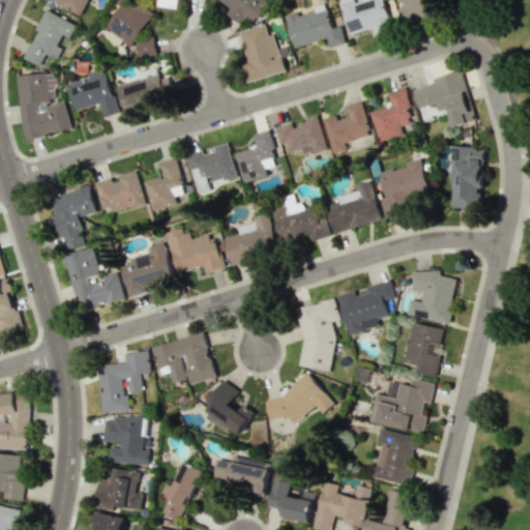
[(50,0),(83,16),(90,0),(50,0)]
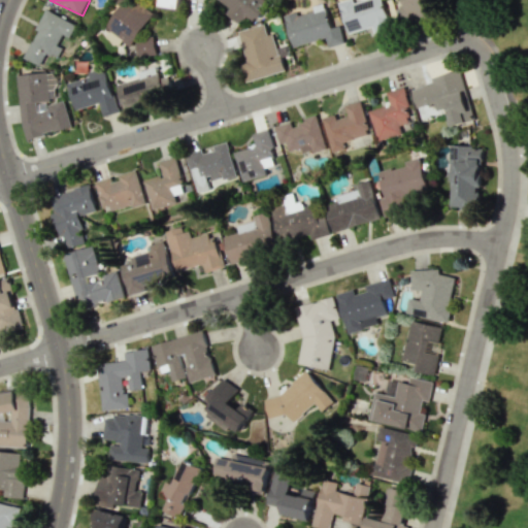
[(154,13),(133,0),(125,0),(103,35),(120,45),(123,41),(133,47),(147,57),(156,43),(141,34),(154,13)]
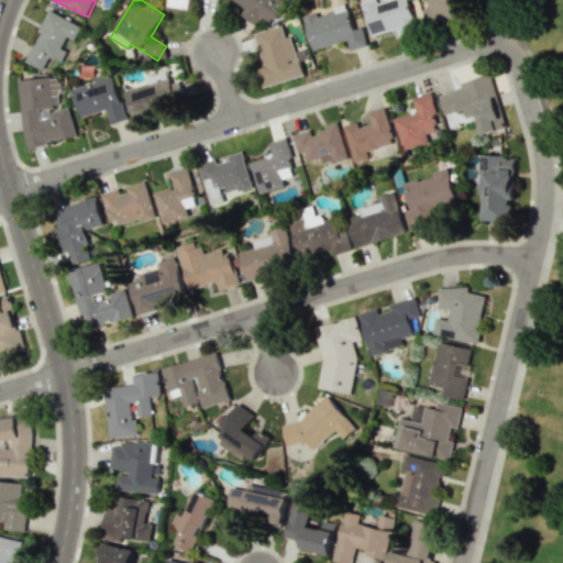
[(170,0),(170,7),(192,10),(194,0),(170,0)]
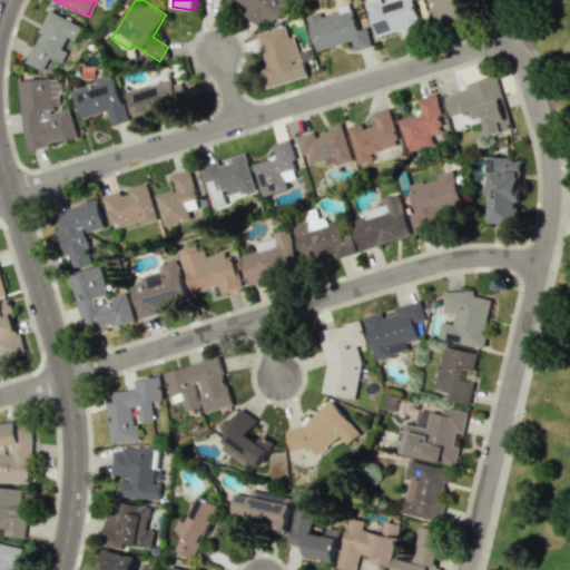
[(236,0),(247,8),(243,15),(258,26),(264,18),(275,25),(292,0),(236,0)]
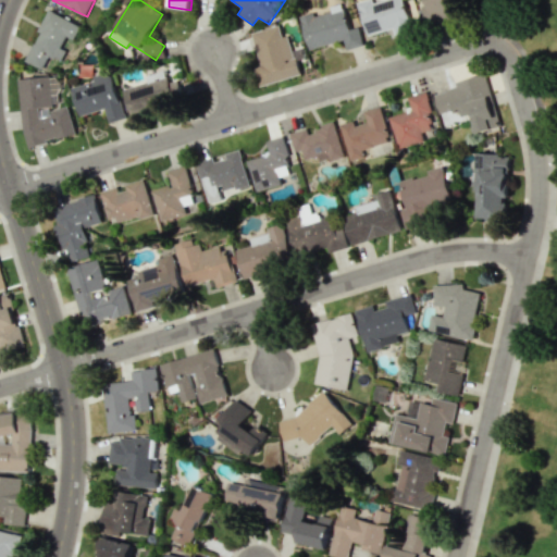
[(367,35),(393,28),(395,35),(412,29),(404,0),(382,0),(373,2),(372,0),(364,0),(358,2),(367,35)]
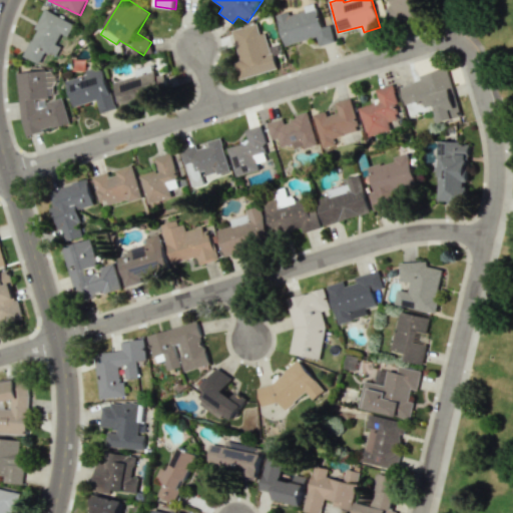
[(431,3),(429,0),(394,0),(400,21),(418,16),(415,7),(431,3)]
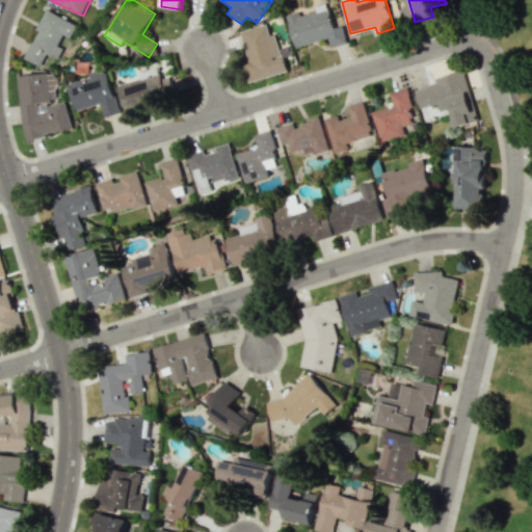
[(294,47),(328,38),(330,47),(347,44),(343,25),(333,28),(327,3),(315,6),(316,9),(287,17),(294,47)]
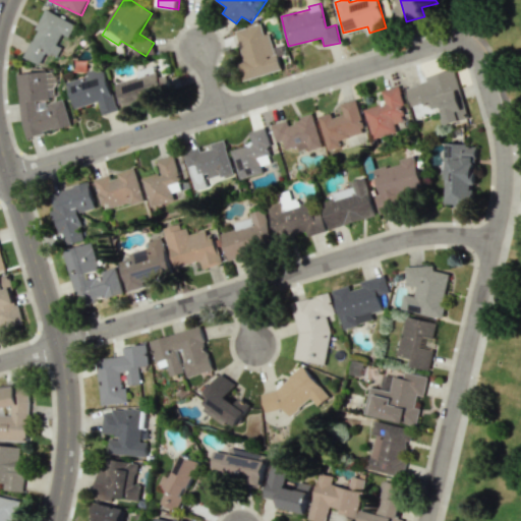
[(23,57),(41,65),(47,52),(57,57),(62,46),(57,44),(62,34),(69,37),(75,23),(45,10),(23,57)]
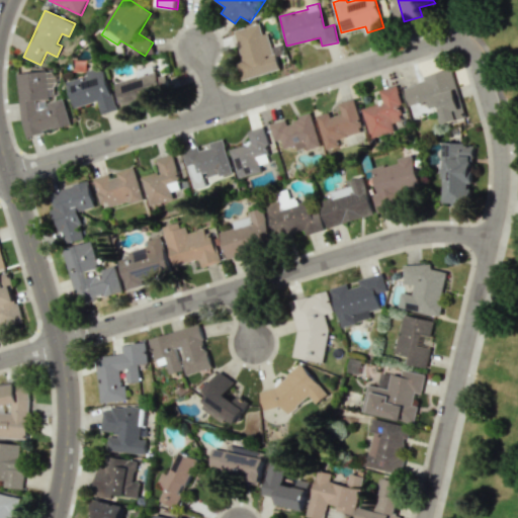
[(234,30),(242,61),(237,62),(242,80),(278,70),(268,31),(262,33),(259,23),(234,30)]
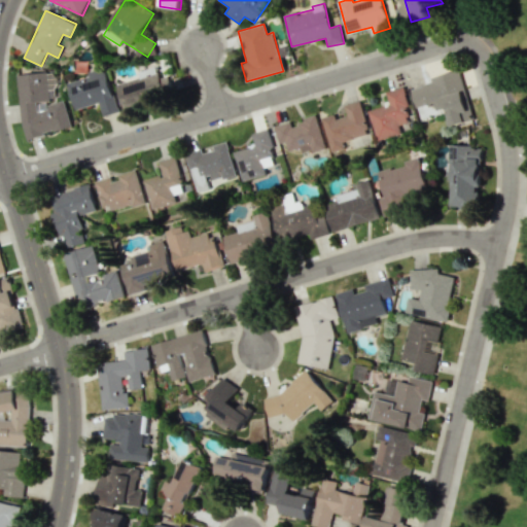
[(68,82),(75,108),(100,102),(104,114),(117,111),(105,67),(89,71),(90,77),(68,82)]
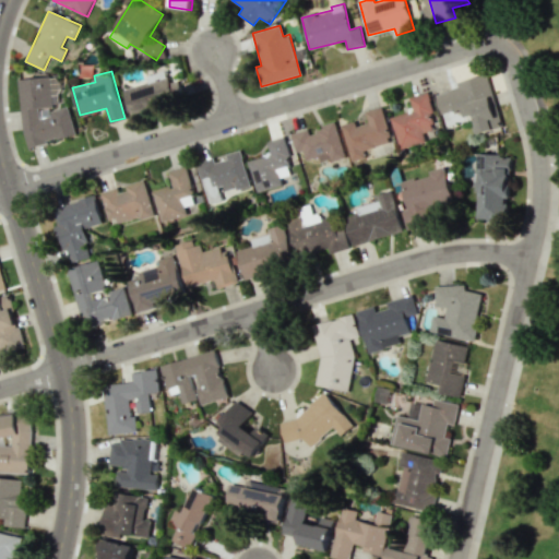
[(14,82),(28,146),(75,135),(69,106),(55,108),(47,74),(14,82)]
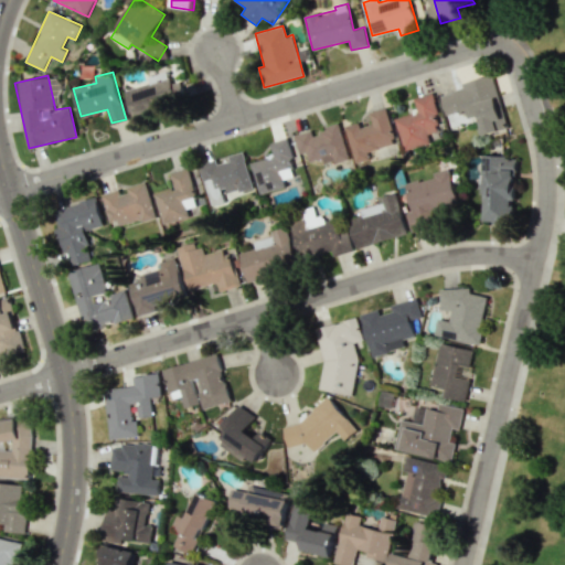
[(483,135),(507,129),(493,75),(460,83),(462,89),(440,95),(446,116),(467,112),(470,124),(480,120),(483,135)]
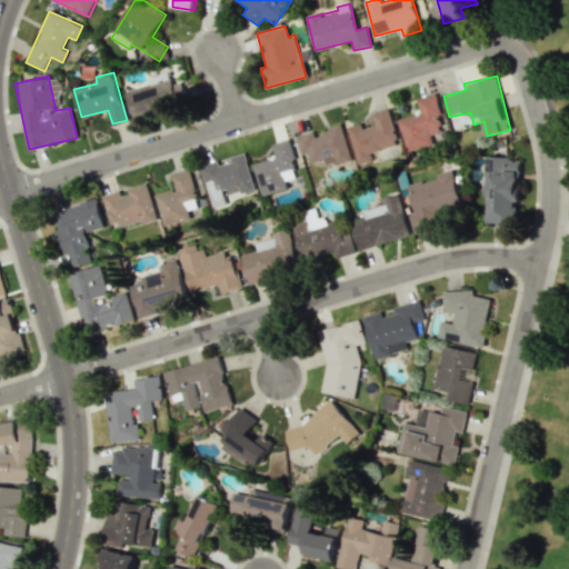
[(126,92),(133,118),(187,102),(180,77),(126,92)]
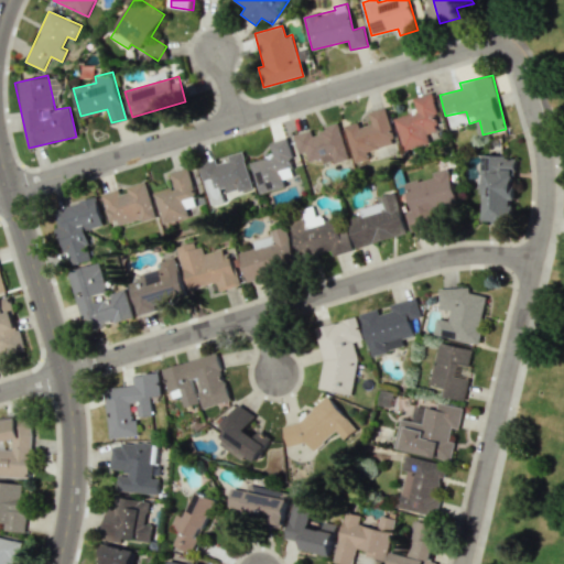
[(393,117),(403,150),(430,142),(427,134),(437,131),(433,116),(437,115),(432,93),(413,98),(416,110),(393,117)]
